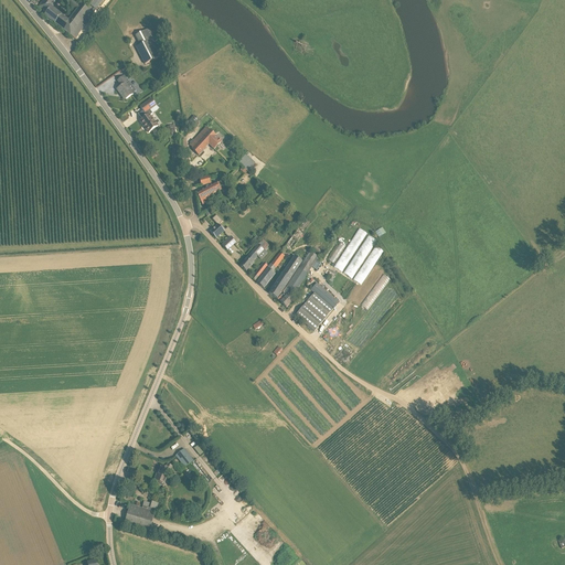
[(75,39),(80,33),(75,31),(89,12),(74,0),(62,0),(76,11),(68,21),(52,8),(57,0),(44,0),(39,7),(48,13),(45,16),(53,22),(54,22),(75,39)]
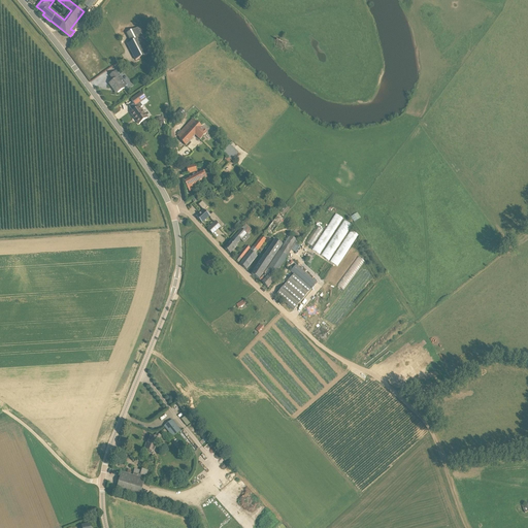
[(97,0),(87,0),(84,5),(90,9),(97,0)]
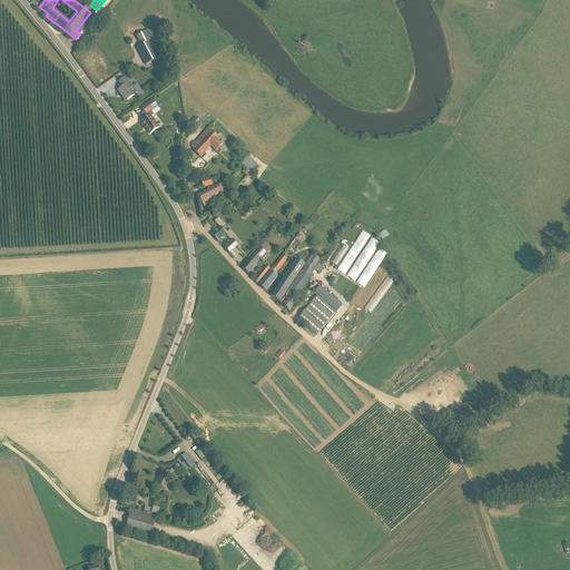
[(146,31),(149,38),(151,41),(155,39),(155,40),(156,39),(151,29),(150,29),(146,31)]
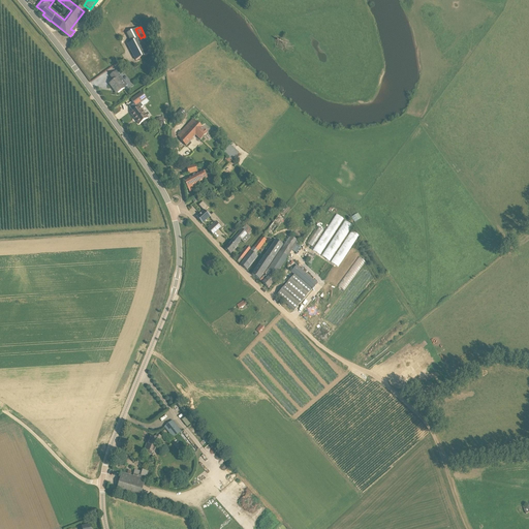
[(142,42),(143,41),(141,38),(128,44),(135,61),(149,54),(142,42)]
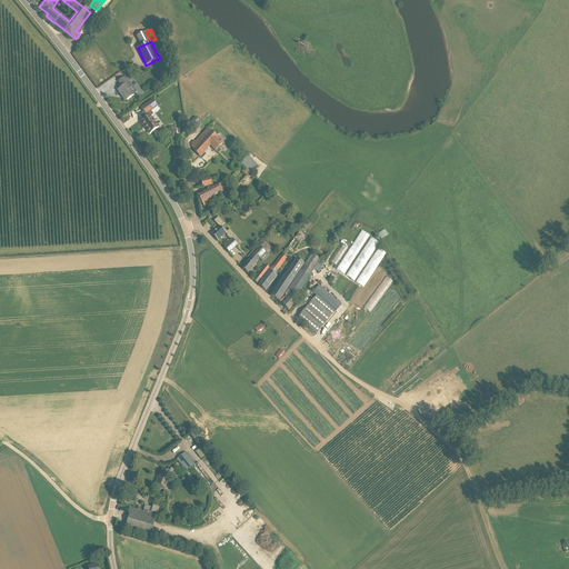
[(133,93),(137,91),(129,81),(128,81),(125,77),(118,81),(122,87),(118,90),(121,95),(122,93),(127,100),(135,95),(133,93)]
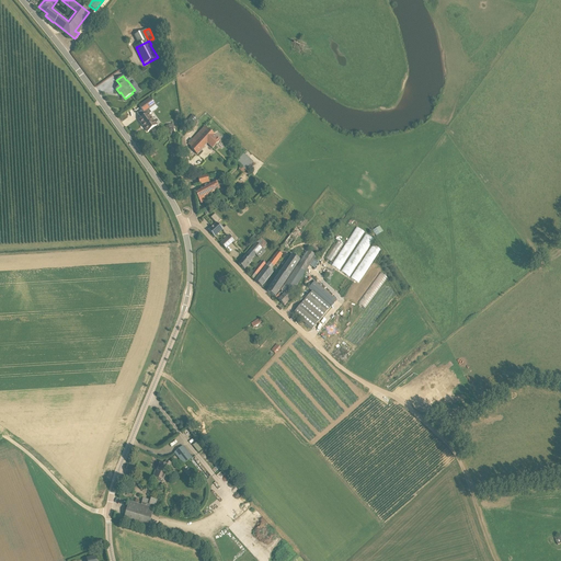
[(157,105),(151,99),(139,106),(144,113),(141,114),(144,117),(139,121),(145,127),(148,133),(157,125),(149,115),(151,113),(149,111),(157,105)]
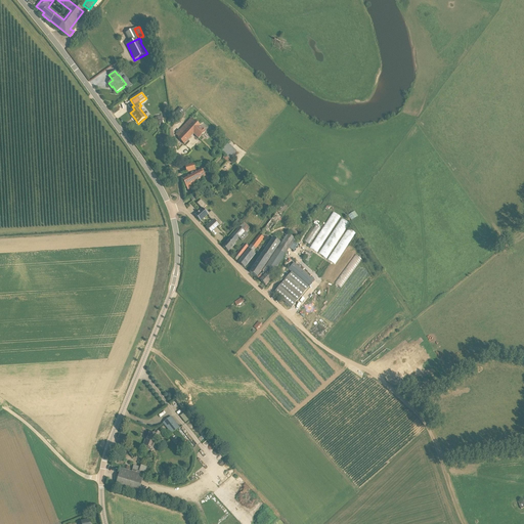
[(185,113),(180,107),(174,115),(179,120),(179,119),(182,116),(185,113)]
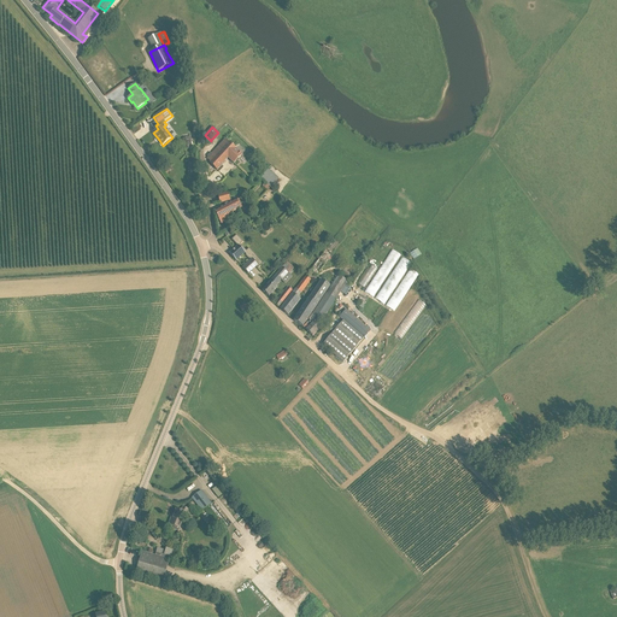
[(191,140),(194,140),(194,136),(191,137),(183,139),(186,150),(192,148),(191,140)]
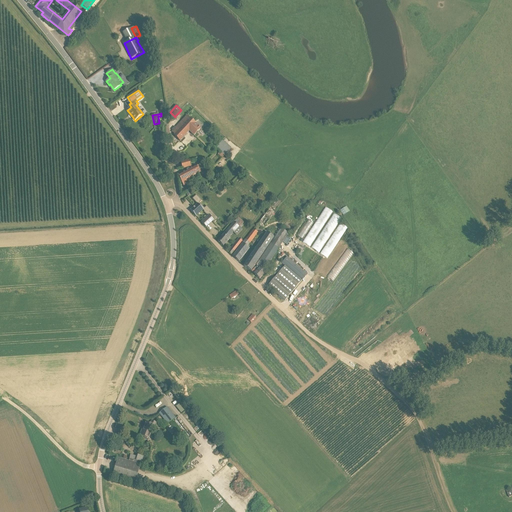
[(202,128),(193,121),(187,116),(172,132),(175,135),(174,136),(180,141),(190,131),(194,136),(202,128)]
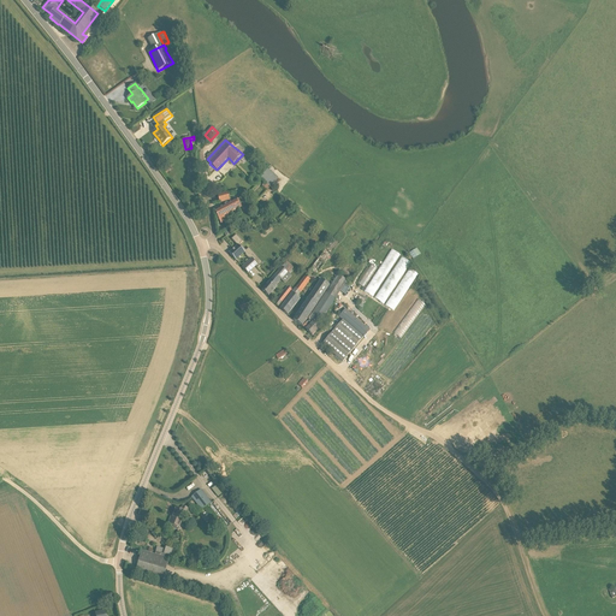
[(268,169),(260,178),(265,183),(271,187),(271,188),(279,178),(268,169)]
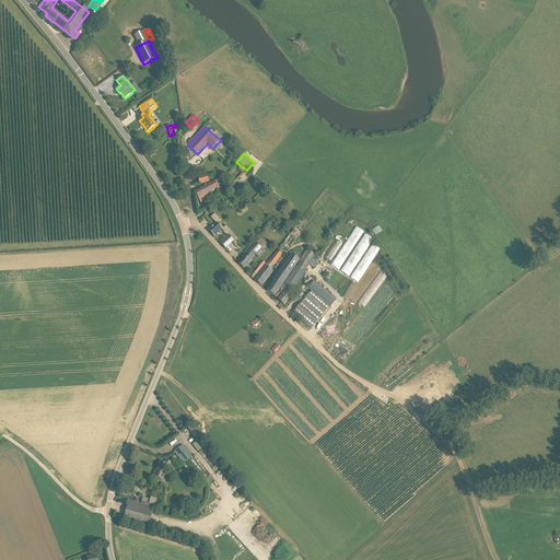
[(246,173),(241,179),(245,183),(251,176),(246,173)]
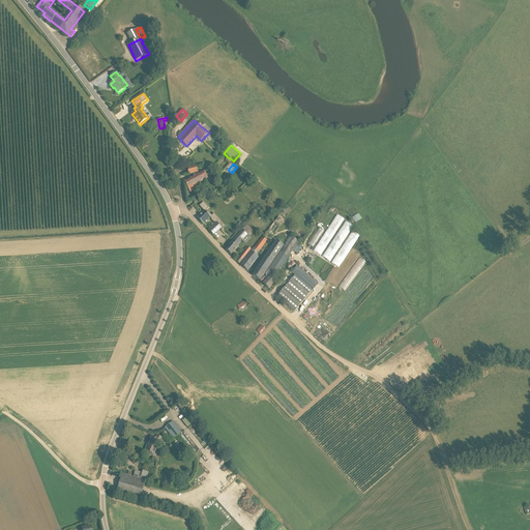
[(197,166),(187,168),(189,175),(199,172),(197,166)]
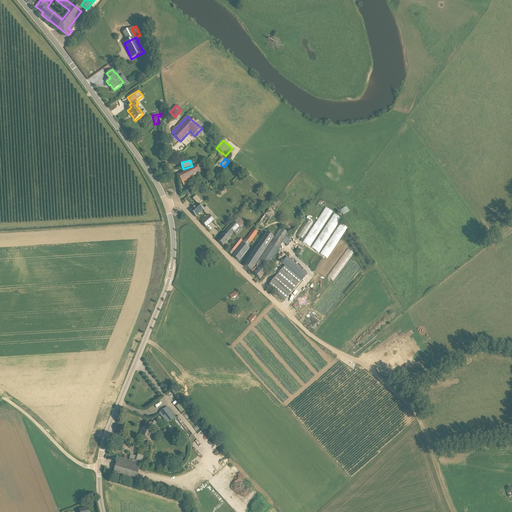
[(197,166),(178,176),(184,185),(191,182),(189,179),(200,173),(197,166)]
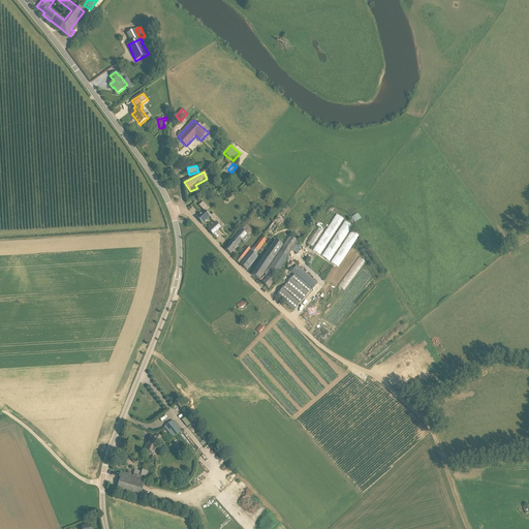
[(204,211),(204,212),(197,218),(199,220),(203,224),(210,217),(211,219),(213,222),(214,222),(215,223),(208,229),(213,235),(220,228),(221,227),(219,224),(217,222),(219,220),(220,220),(214,213),(211,215),(208,212),(206,210),(208,208),(209,208),(204,201),(198,206),(200,208),(204,211)]
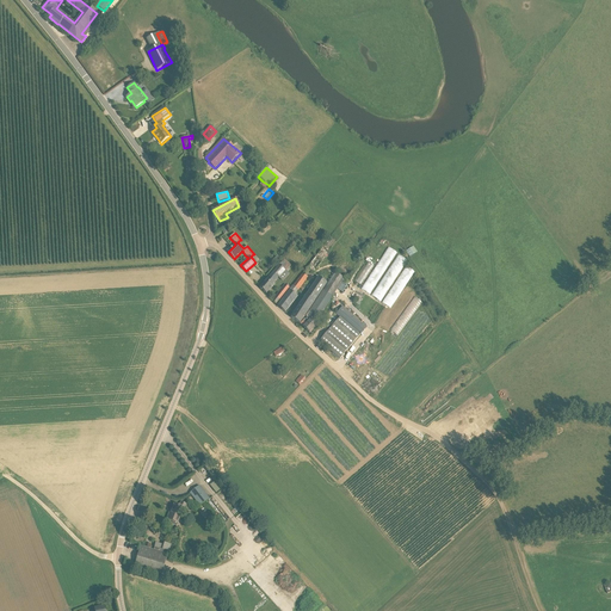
[(297,296),(295,295),(308,278),(309,278),(314,272),(315,273),(331,253),(329,252),(337,242),(339,239),(335,236),(333,239),(332,238),(323,247),(303,273),(277,307),(285,313),(297,296)]
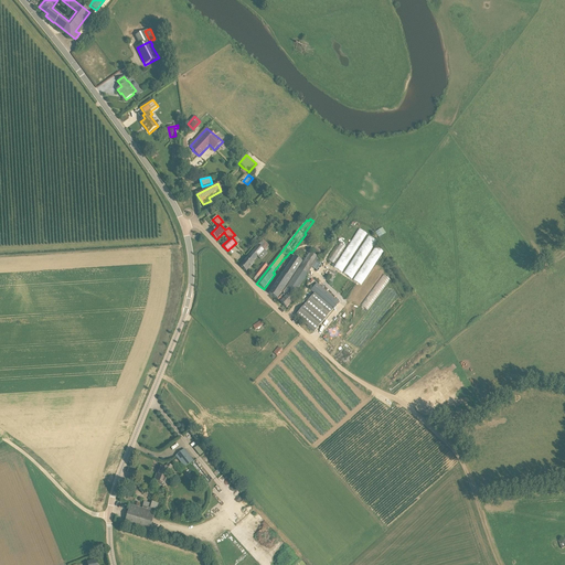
[(359,227),(334,267),(343,273),(366,233),(359,227)]
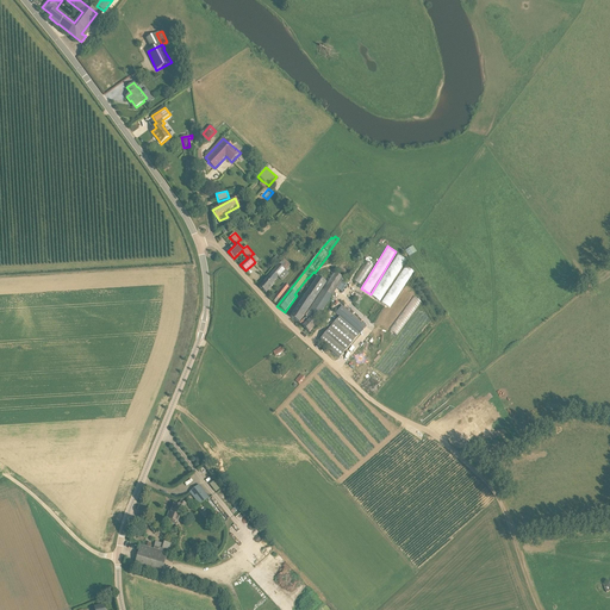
[(414,246),(406,250),(410,256),(417,251),(414,246)]
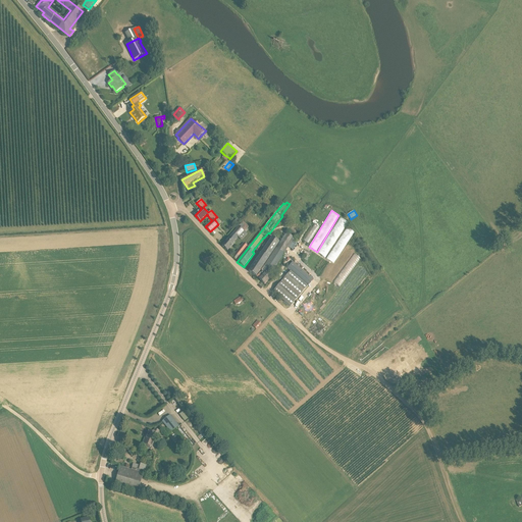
[(318,253),(326,258),(348,222),(340,217),(318,253)]
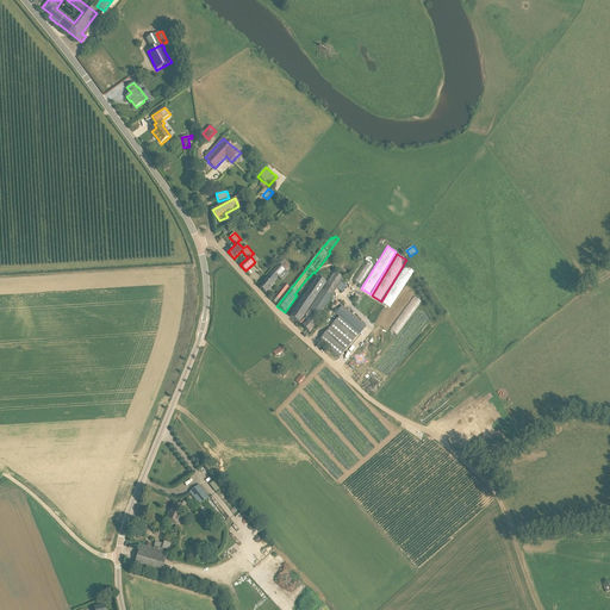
[(286,271),(291,265),(284,259),(279,265),(260,287),(266,293),(275,284),(274,282),(279,278),(281,280),(288,273),(286,271)]
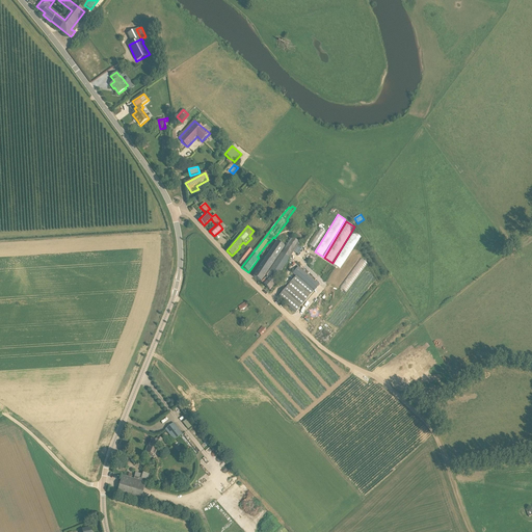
[(315,248),(325,231),(320,228),(310,245),(315,248)]
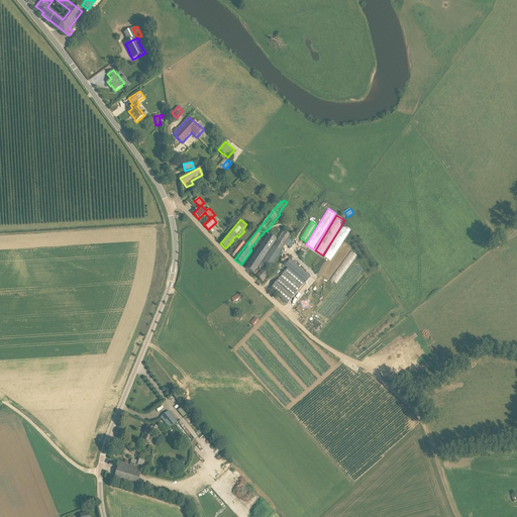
[(324,256),(331,261),(350,229),(343,225),(324,256)]
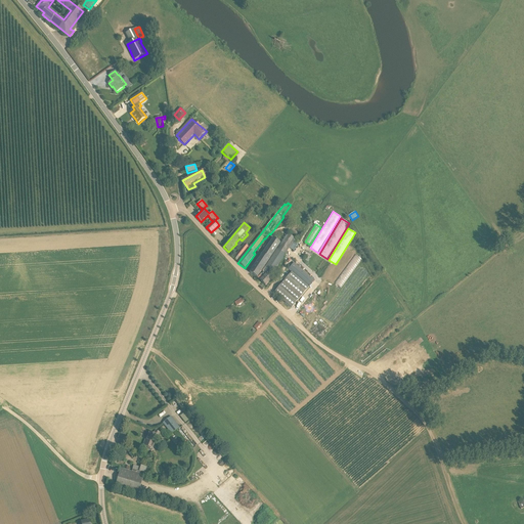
[(294,242),(296,243),(298,241),(288,233),(277,249),(265,267),(265,266),(262,271),(263,272),(261,274),(258,278),(261,280),(260,281),(266,286),(271,279),(266,275),(270,270),(273,272),(294,242)]
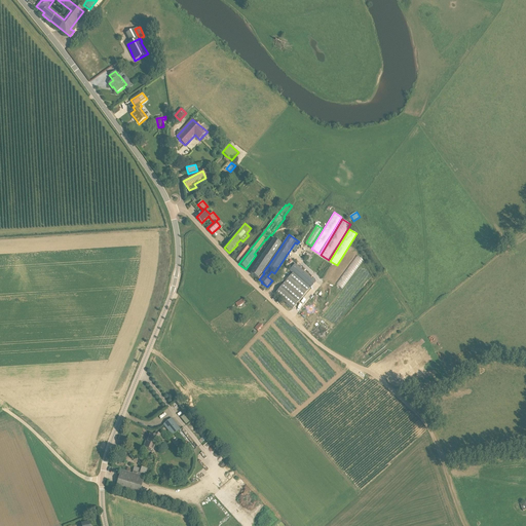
[(280,242),(273,238),(263,255),(251,274),(258,278),(280,242)]
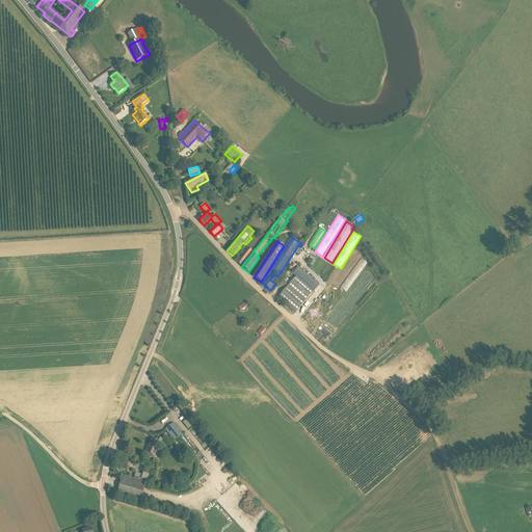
[(253,251),(248,247),(237,262),(241,265),(253,251)]
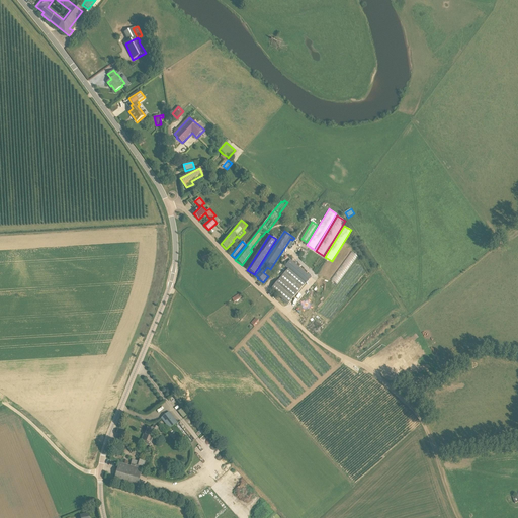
[(290,260),(285,266),(288,269),(271,289),(288,305),(312,278),(290,260)]
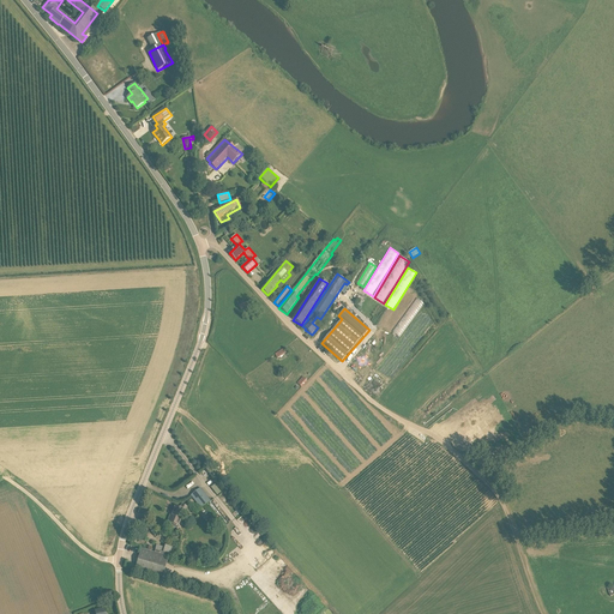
[(308,381),(304,377),(298,384),(301,387),(308,381)]
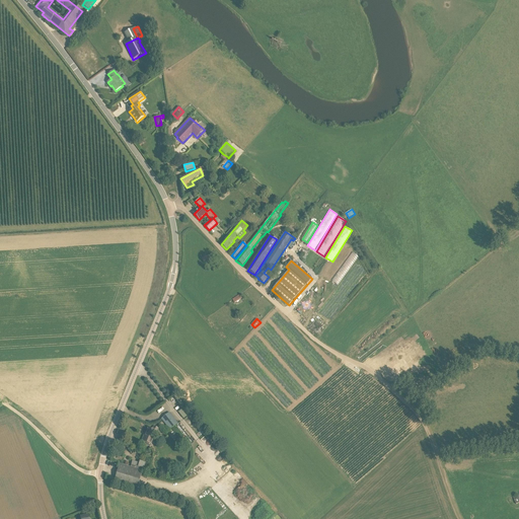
[(178,413),(183,419),(187,417),(181,410),(178,413)]
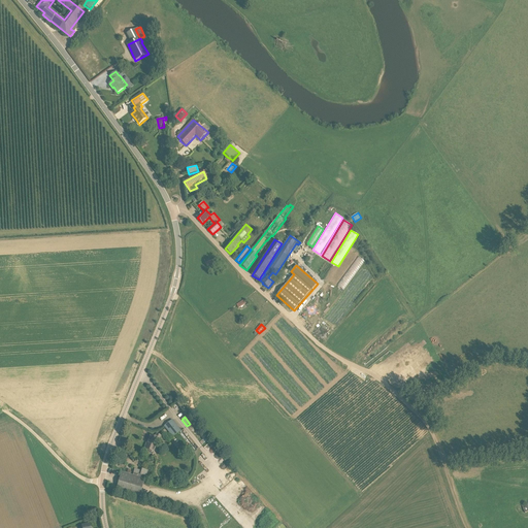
[(172,420),(164,426),(173,437),(182,431),(172,420)]
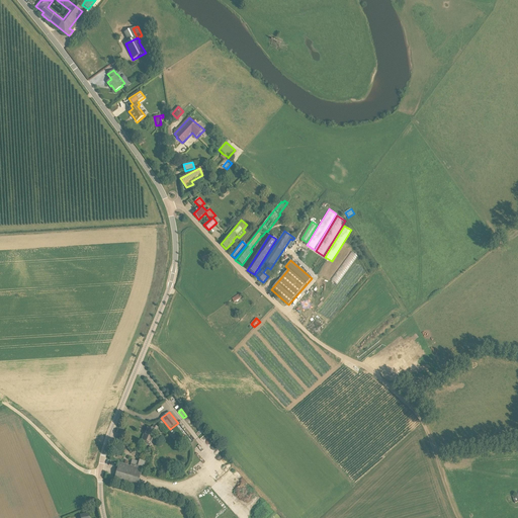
[(156,431),(157,431),(158,428),(154,426),(152,429),(148,428),(145,435),(144,435),(142,441),(150,445),(156,431)]
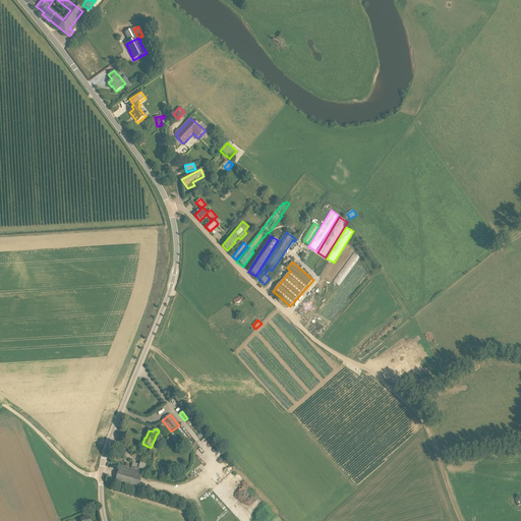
[(192,445),(186,438),(181,441),(187,448),(192,445)]
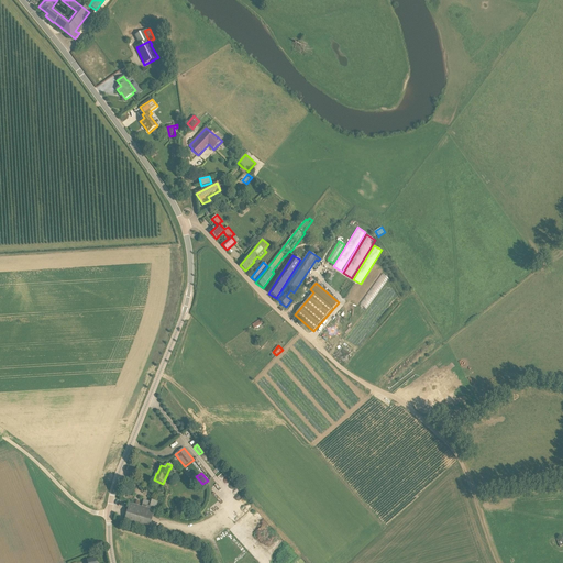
[(157,501),(152,500),(151,504),(148,503),(144,500),(142,507),(130,504),(123,525),(148,532),(157,501)]
